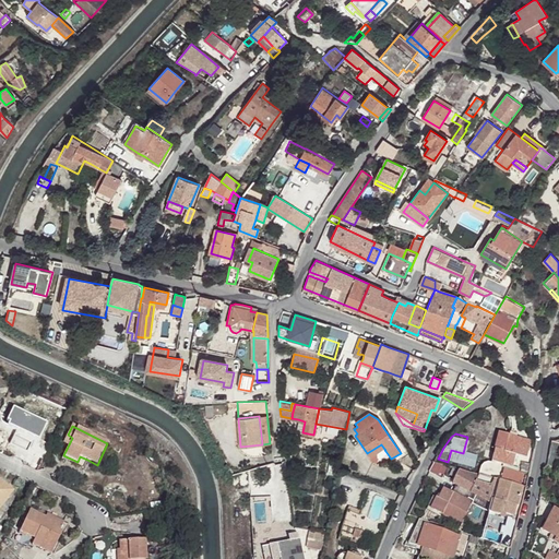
[(506,452),(510,436),(501,433),(496,450),(506,452)]
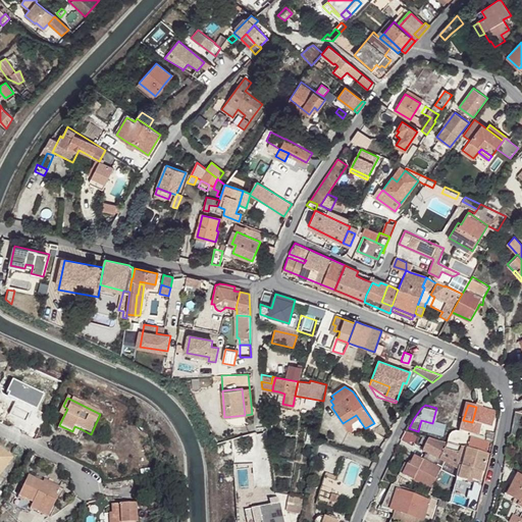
[(67,409),(63,406),(59,414),(63,417),(67,409)]
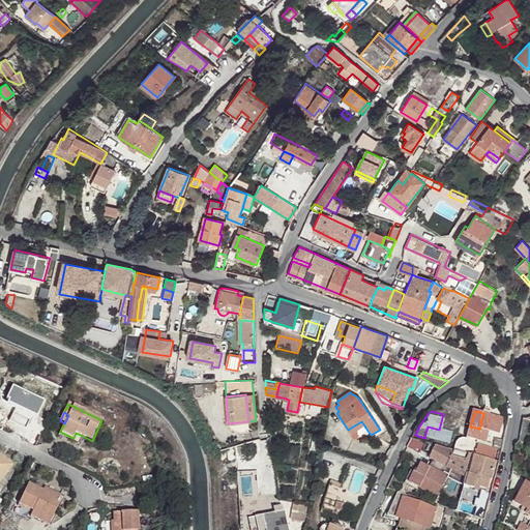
[(486,442),(487,442),(490,432),(500,434),(504,418),(483,413),(479,429),(470,427),(467,437),(478,440),(480,441),(486,442)]
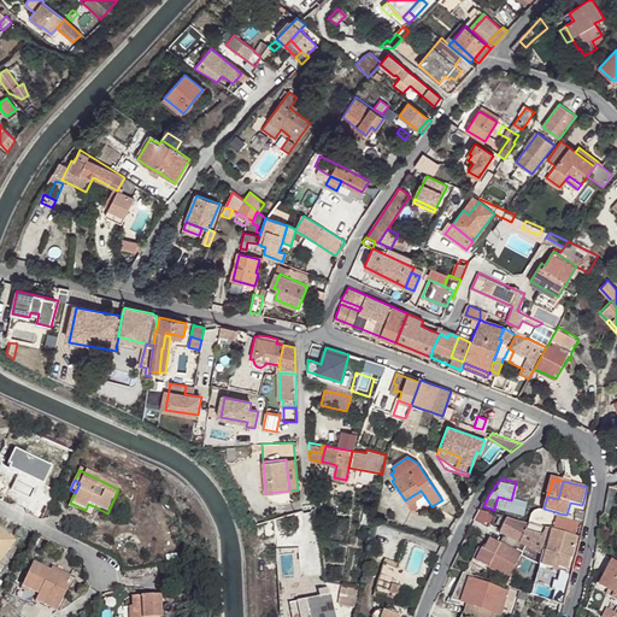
[(0,500),(0,501),(21,512),(30,492),(10,482),(0,500)]
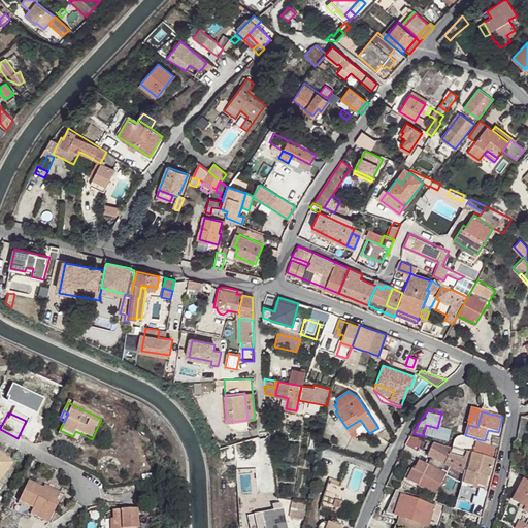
[(527,419),(520,418),(517,440),(527,442),(527,436),(527,419)]
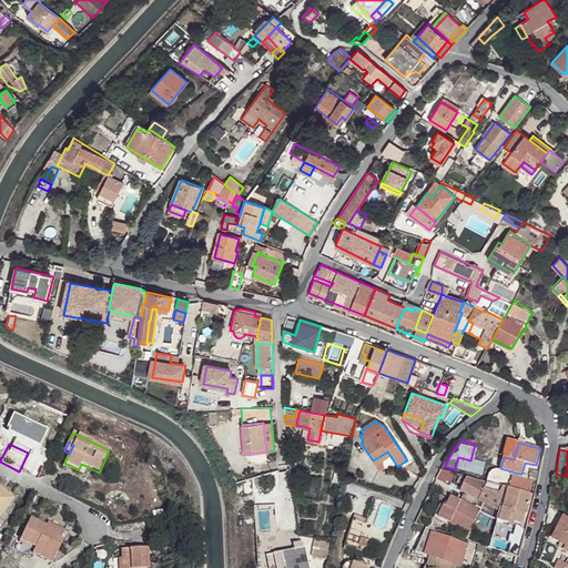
[(392,458),(391,456),(387,452),(373,460),(377,467),(392,458)]
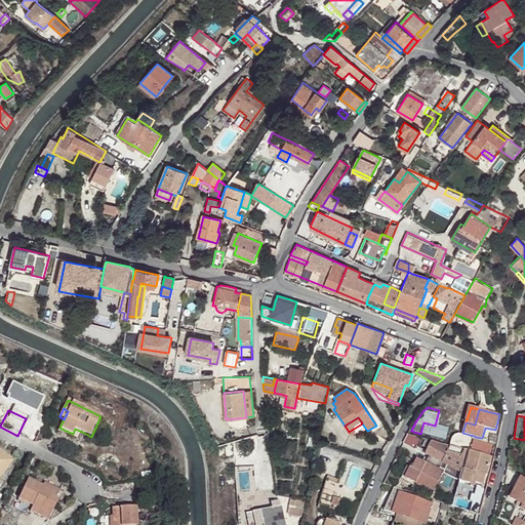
[(423,422),(420,434),(445,439),(447,430),(435,426),(423,422)]
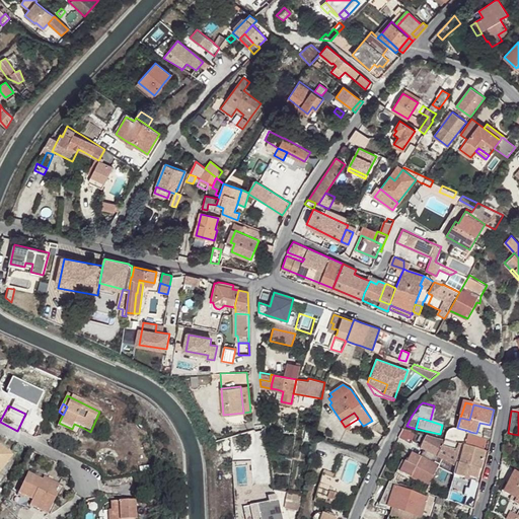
[(77,436),(81,427),(74,424),(72,429),(59,423),(57,427),(70,433),(77,436)]
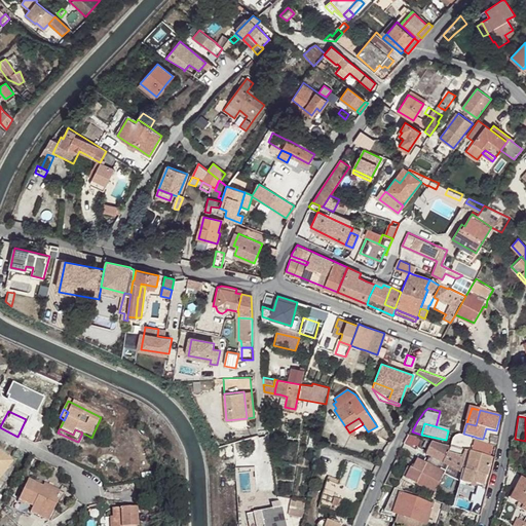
[(451,442),(449,447),(471,452),(475,437),(463,434),(462,435),(460,435),(456,435),(453,438),(451,442)]
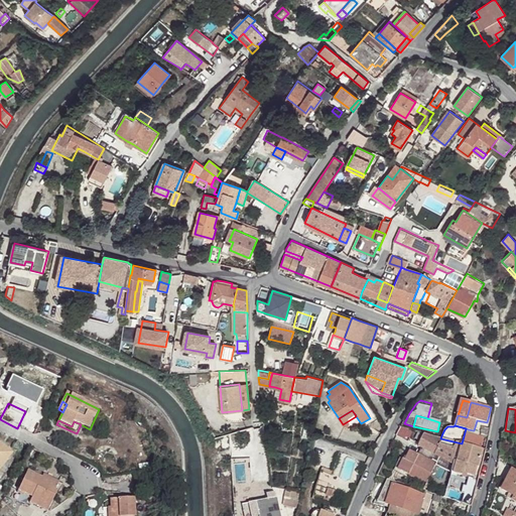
[(489,436),(490,428),(482,427),(480,434),(489,436)]
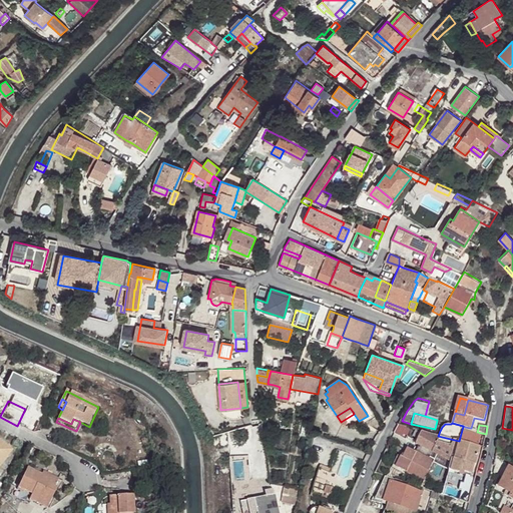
[(461,442),(480,447),(483,436),(475,434),(476,429),(471,428),(470,428),(465,427),(461,442)]
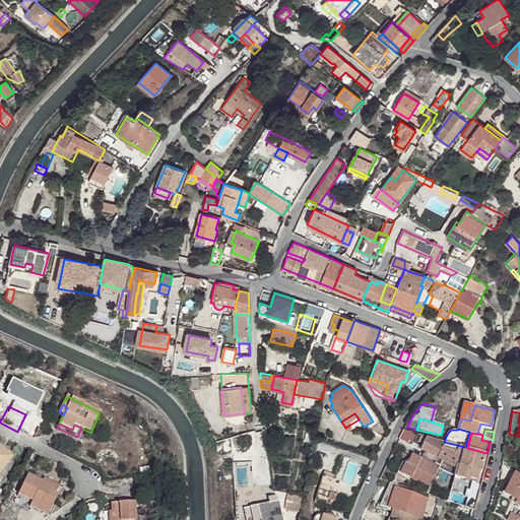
[(459,468),(465,447),(444,442),(428,438),(421,450),(459,468)]
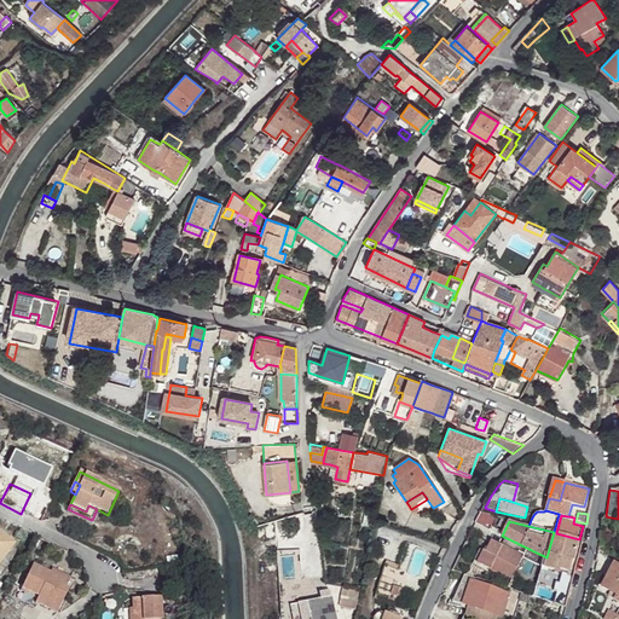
[(571,571),(579,539),(556,533),(554,532),(545,568),(554,571),(556,567),(571,571)]
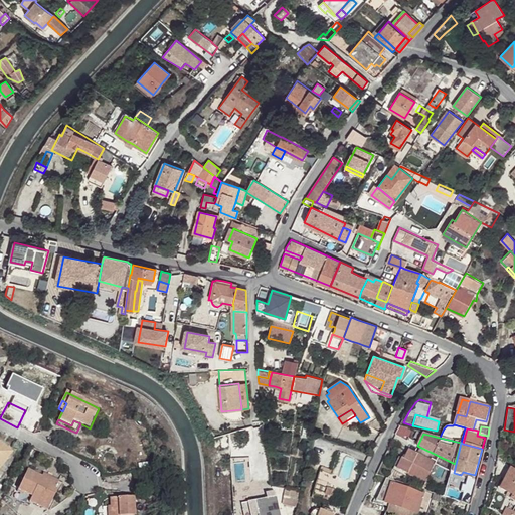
[(0,445),(0,468),(12,454),(0,445)]
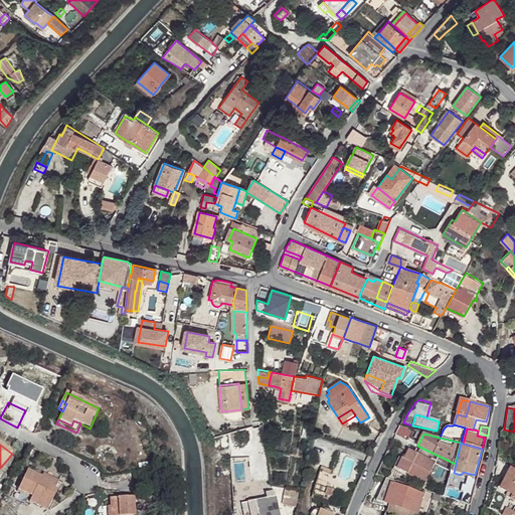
[(500,447),(497,457),(510,460),(512,450),(500,447)]
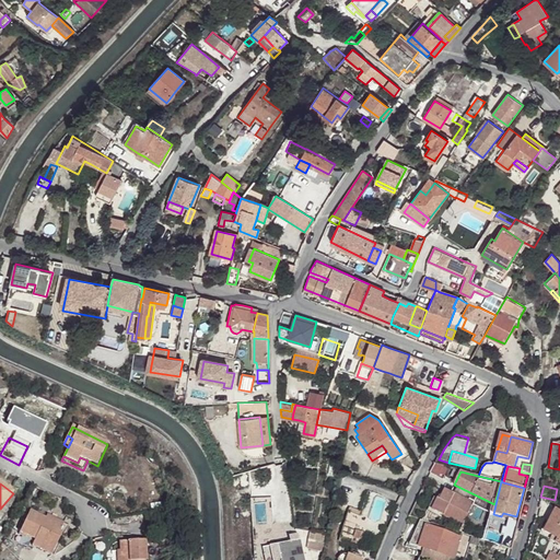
[(431,510),(462,525),(473,503),(444,489),(440,499),(438,498),(431,510)]
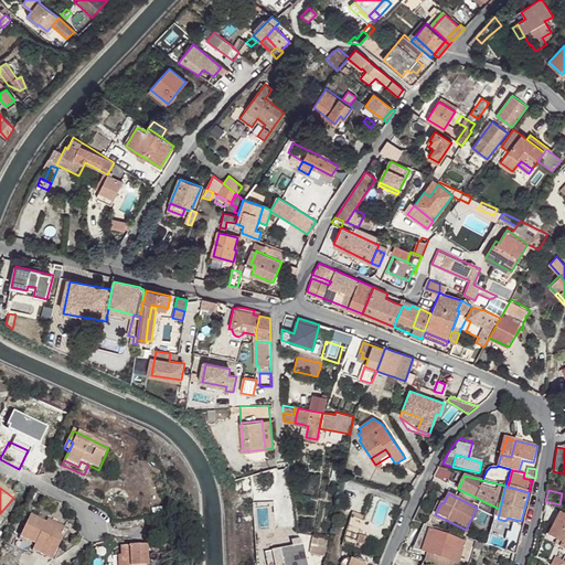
[(352,518),(348,531),(366,536),(373,514),(366,512),(364,521),(352,518)]
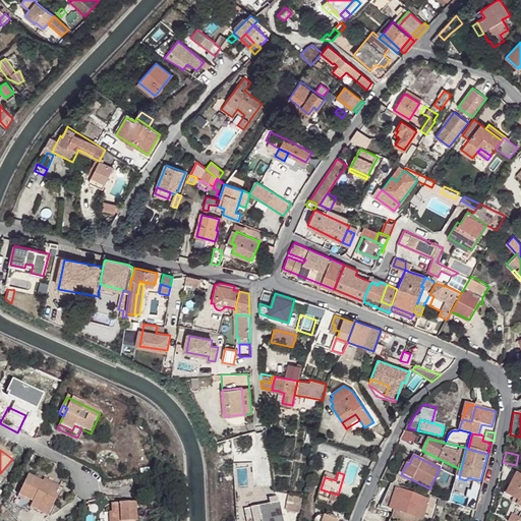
[(518,502),(516,505),(520,507),(520,477),(516,475),(506,495),(513,499),(518,502)]
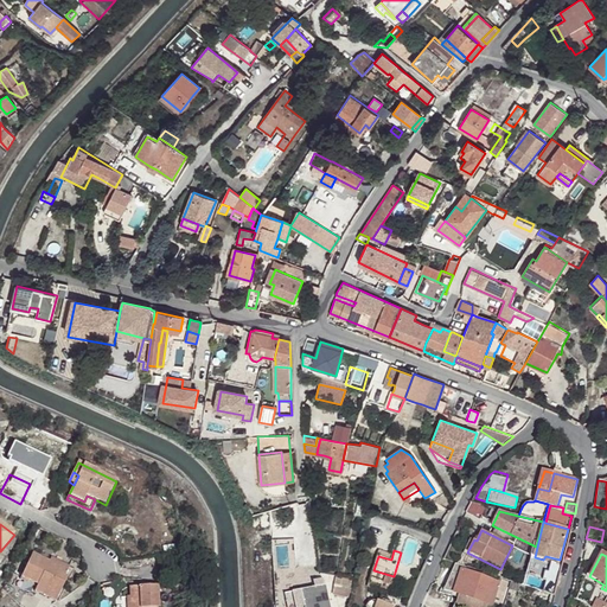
[(31,555),(20,579),(58,596),(69,574),(66,572),(48,563),(31,555)]
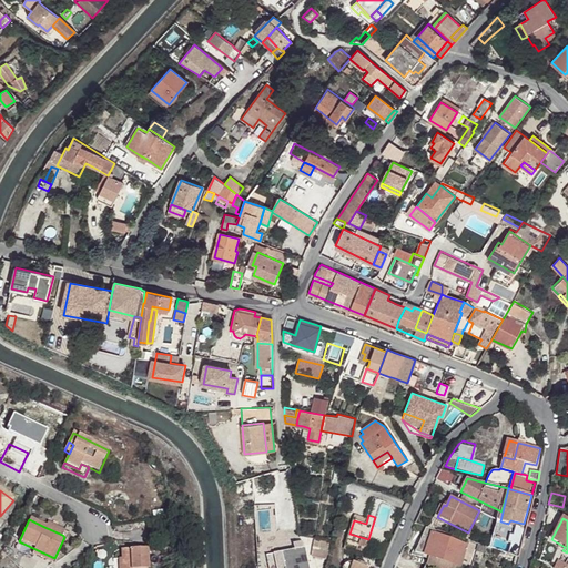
[(507,531),(508,524),(500,521),(498,529),(507,531)]
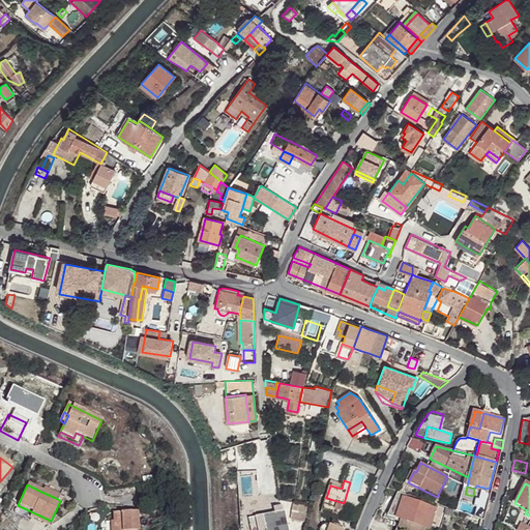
[(43,489),(41,492),(58,499),(60,496),(43,489)]
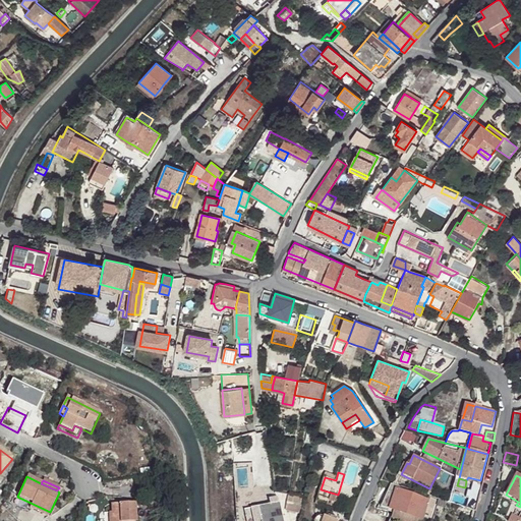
[(428,497),(392,484),(380,507),(393,511),(391,518),(400,520),(417,520),(418,518),(421,520),(428,497)]
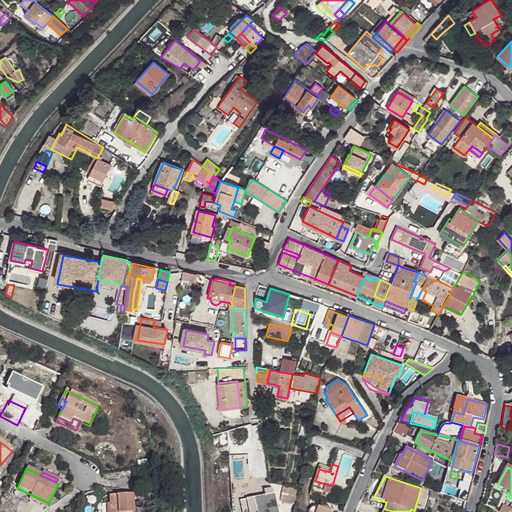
[(332,486),(315,481),(311,493),(327,499),(332,486)]
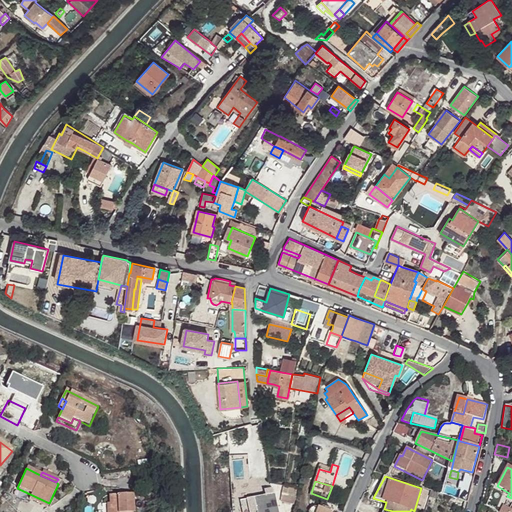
[(298,489),(283,486),(281,494),(296,498),(298,489)]
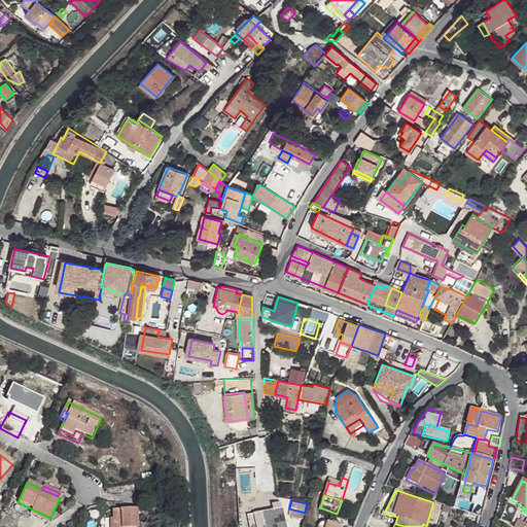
[(50,518),(18,502),(16,504),(31,512),(30,515),(47,523),(50,518)]
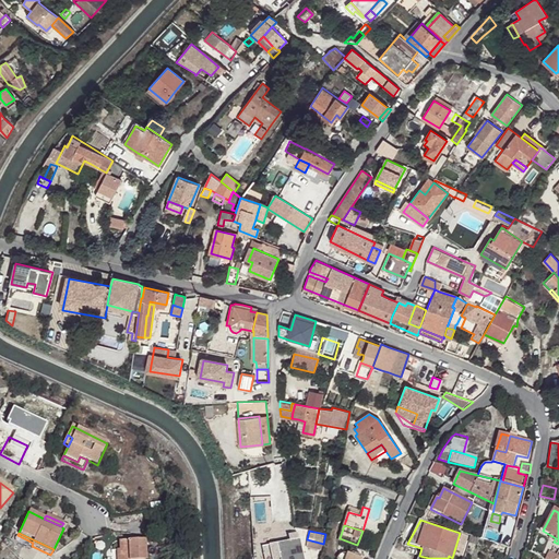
[(480,538),(472,535),(470,542),(478,545),(480,538)]
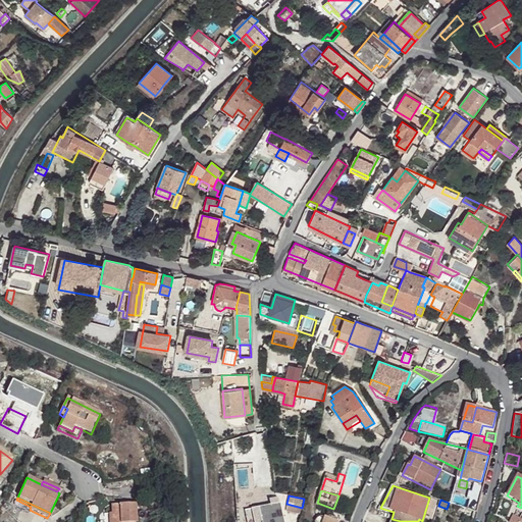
[(111,521),(136,521),(135,504),(111,505),(111,517),(111,521)]
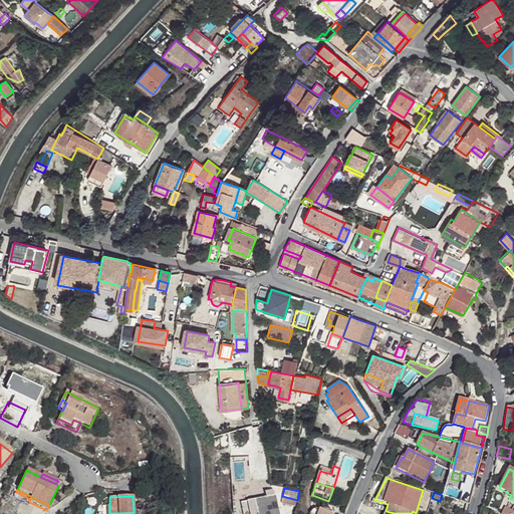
[(268,503),(267,498),(248,502),(250,513),(278,513),(276,502),(268,503)]
